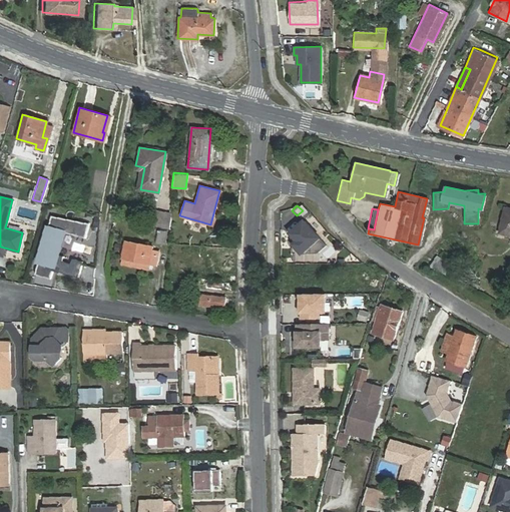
[(509,209),(502,208),(497,232),(509,234),(509,209)]
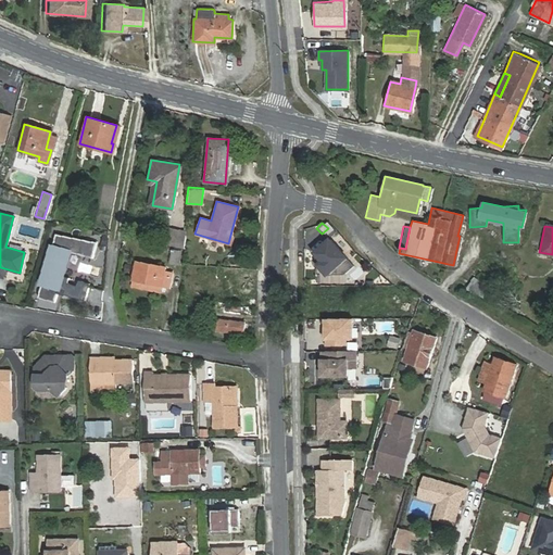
[(165,243),(181,247),(184,230),(167,227),(165,243)]
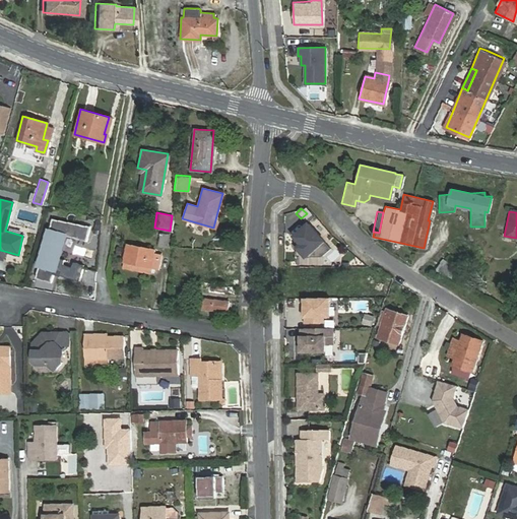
[(329,248),(306,223),(292,237),(299,245),(296,248),(304,257),(321,256),(329,248)]
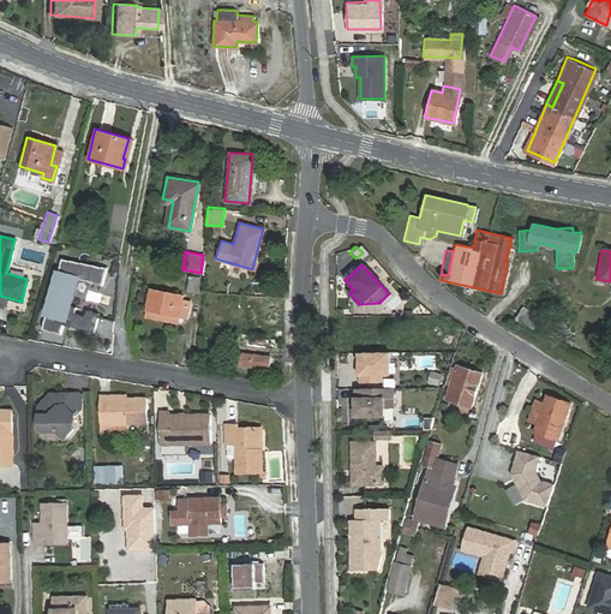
[(103,274),(59,266),(40,334),(58,340),(60,329),(61,325),(69,326),(67,332),(91,338),(96,320),(84,316),(82,322),(72,319),(73,313),(66,310),(75,284),(99,291),(103,274)]
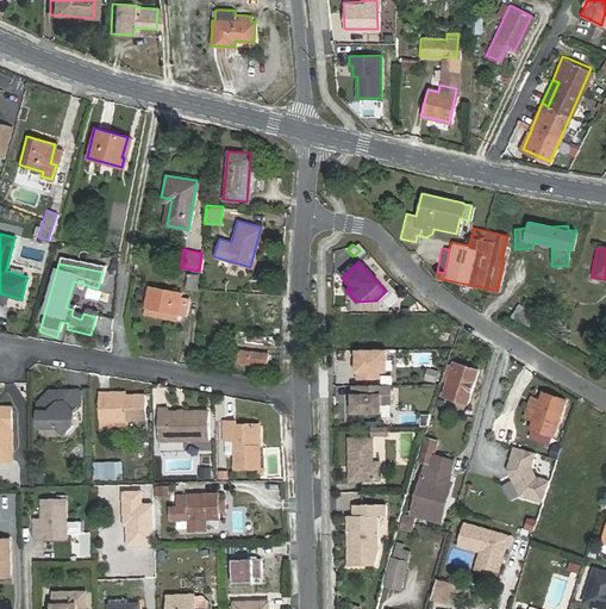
[(194,290),(197,274),(186,273),(183,289),(194,290)]
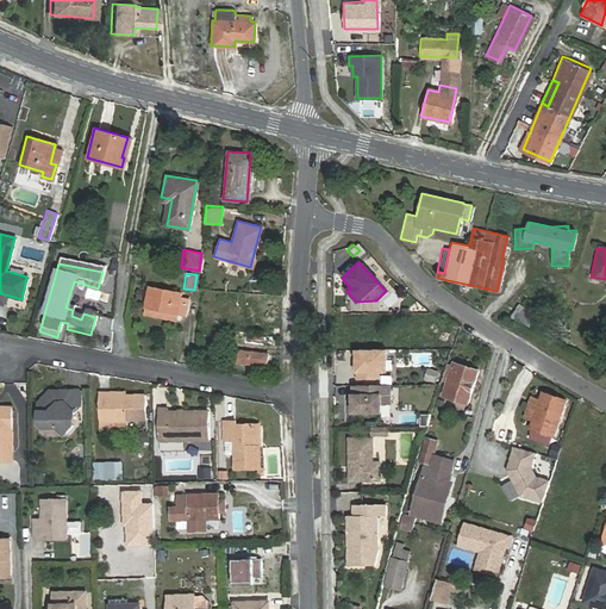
[(180,297),(181,293),(148,286),(142,315),(175,321),(176,314),(185,315),(187,298),(180,297)]
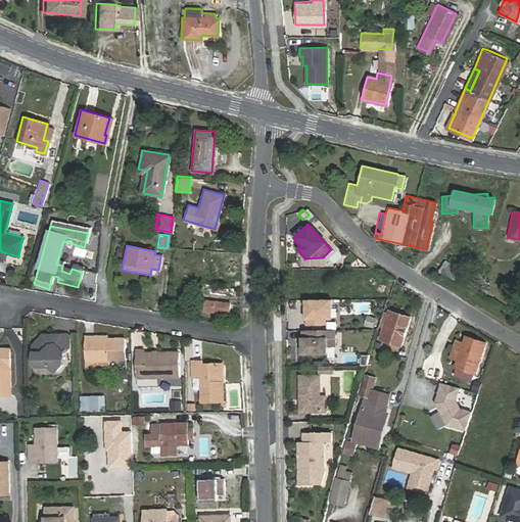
[(228,301),(202,299),(201,311),(227,314),(228,301)]
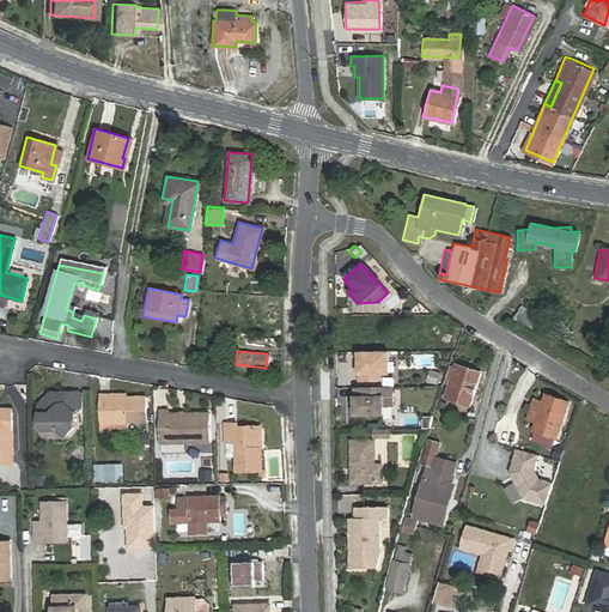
[(387,373),(387,351),(358,351),(358,380),(379,380),(378,373),(387,373)]
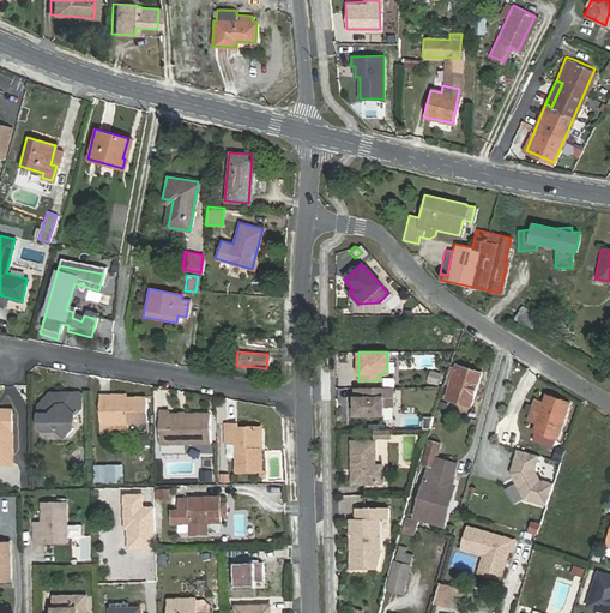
[(447,371),(444,382),(448,383),(444,397),(445,398),(444,401),(450,402),(451,400),(469,404),(478,372),(453,365),(452,372),(447,371)]
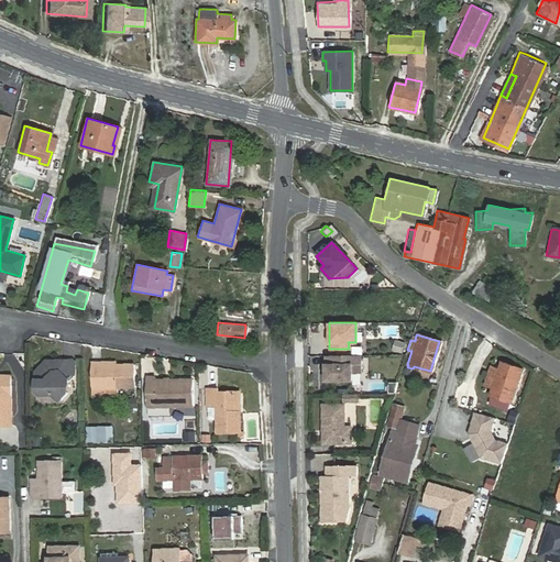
[(393,349),(401,351),(404,342),(396,340),(393,349)]
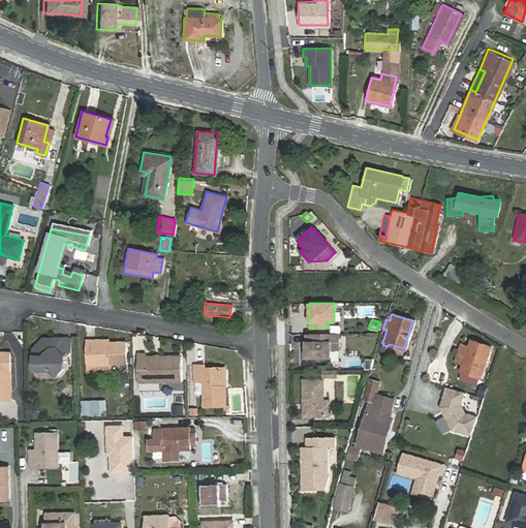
[(338,351),(337,334),(305,335),(305,359),(330,358),(330,351),(338,351)]
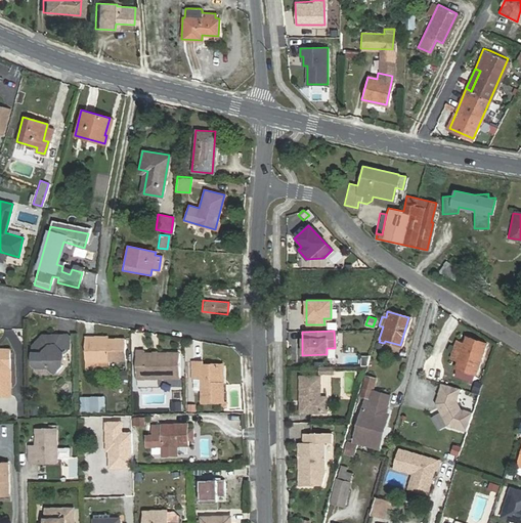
[(66,334),(41,335),(32,345),(32,363),(36,366),(48,366),(54,373),(61,365),(57,361),(68,347),(68,336),(66,334)]
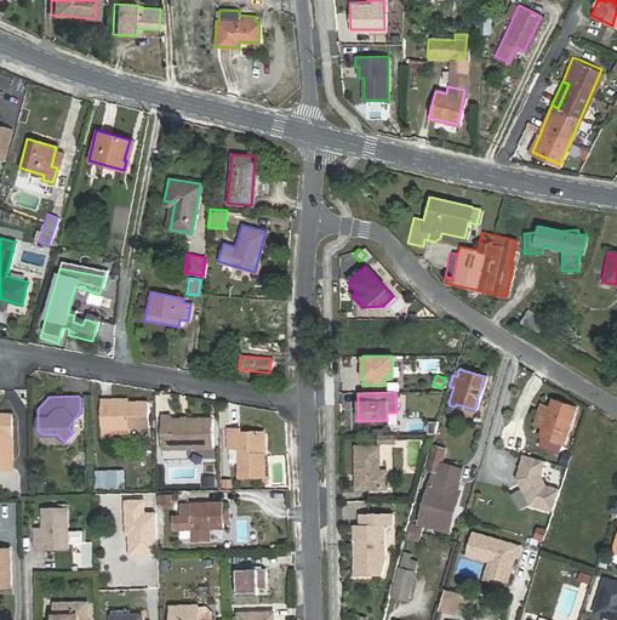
[(108,398),(98,398),(100,428),(129,427),(147,427),(147,400),(126,400),(108,400),(108,398)]
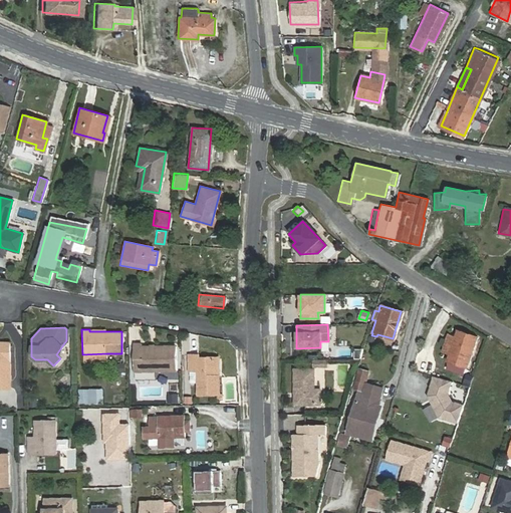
[(454,363),(464,366),(466,367),(475,335),(457,330),(447,361),(451,362),(449,366),(453,367),(454,363)]
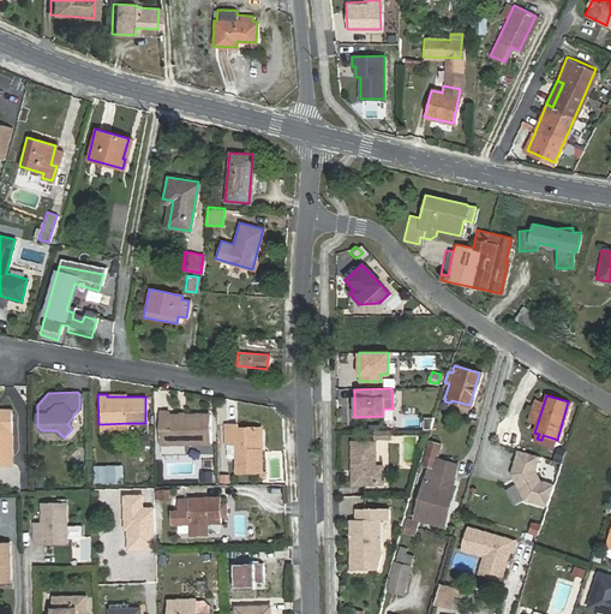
[(0,464),(11,464),(10,410),(0,409),(0,464)]
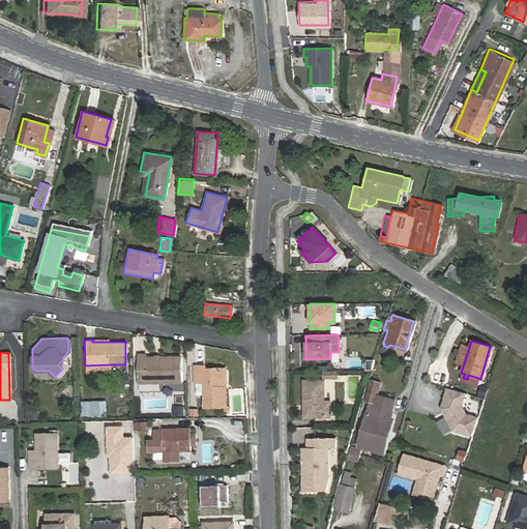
[(144,353),(136,353),(137,383),(180,382),(180,355),(144,356),(144,353)]
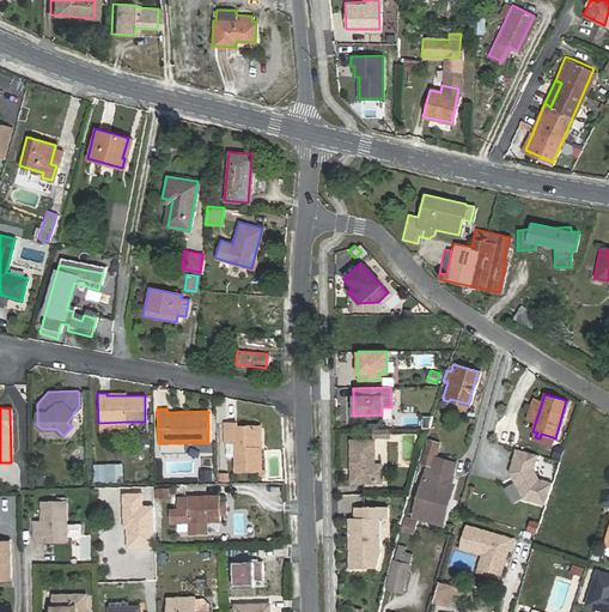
[(432,416),(422,417),(422,429),(428,429),(432,416)]
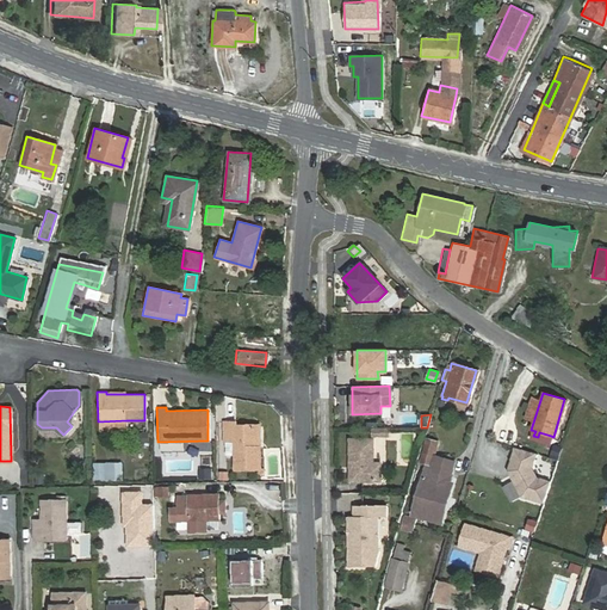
[(127,420),(98,421),(98,431),(127,430),(127,420)]
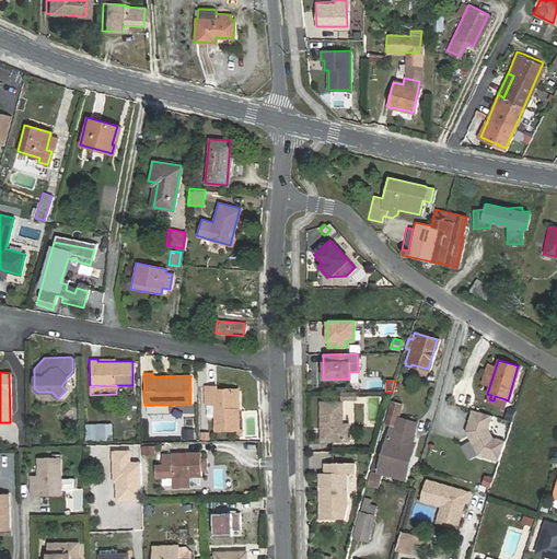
[(233,407),(232,388),(215,388),(215,385),(204,385),(204,404),(213,404),(215,430),(238,429),(238,407),(233,407)]
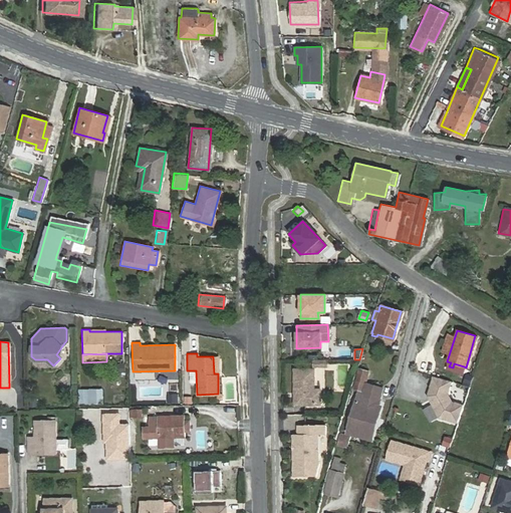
[(461,374),(464,366),(454,363),(453,367),(452,371),(461,374)]
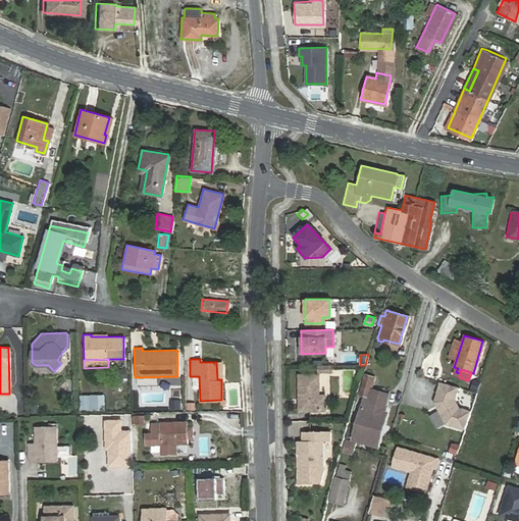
[(361,385),(369,387),(372,376),(364,374),(361,385)]
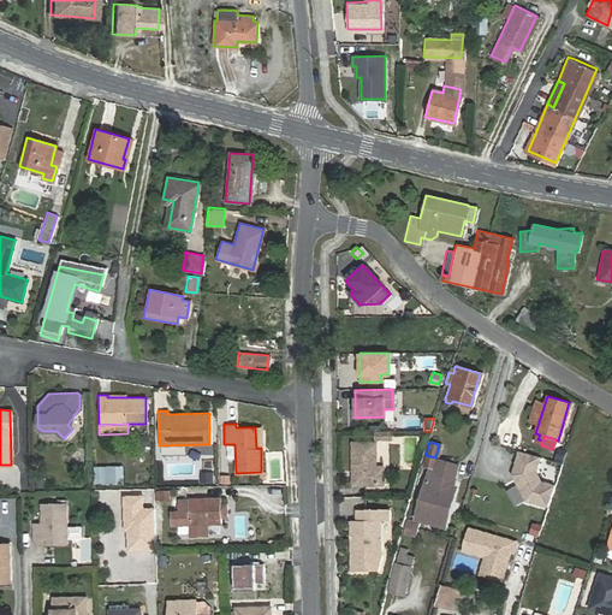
[(373,444),(351,444),(351,486),(382,486),(381,468),(374,468),(373,444)]
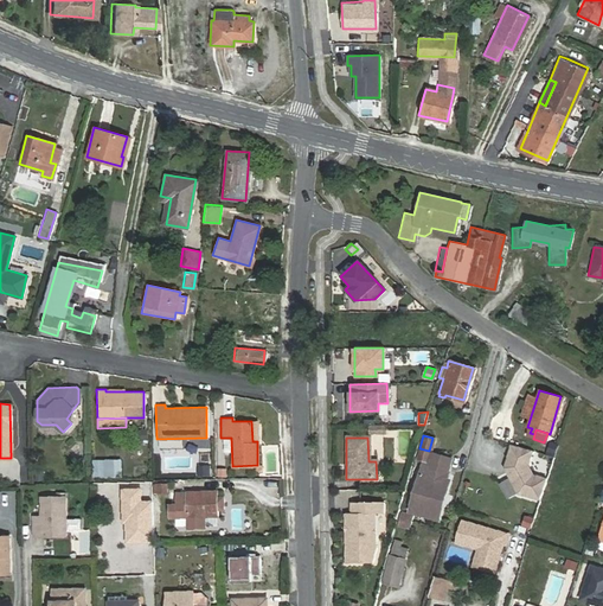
[(530,450),(507,444),(502,466),(515,492),(537,499),(544,478),(531,473),(526,465),(530,450)]
